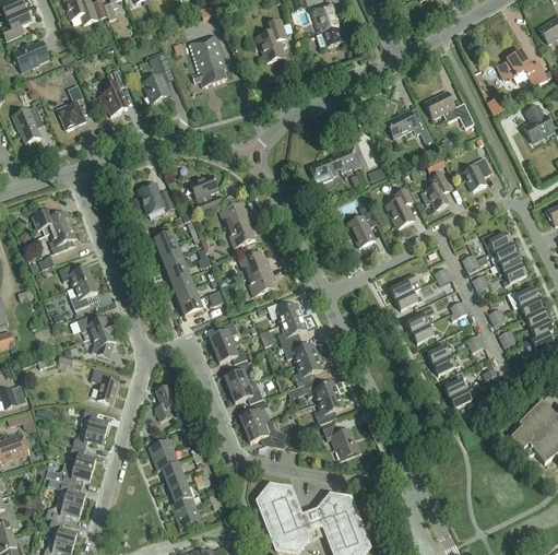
[(0,12),(2,11),(6,18),(24,9),(20,0),(11,0),(7,2),(6,0),(0,0),(0,12)]
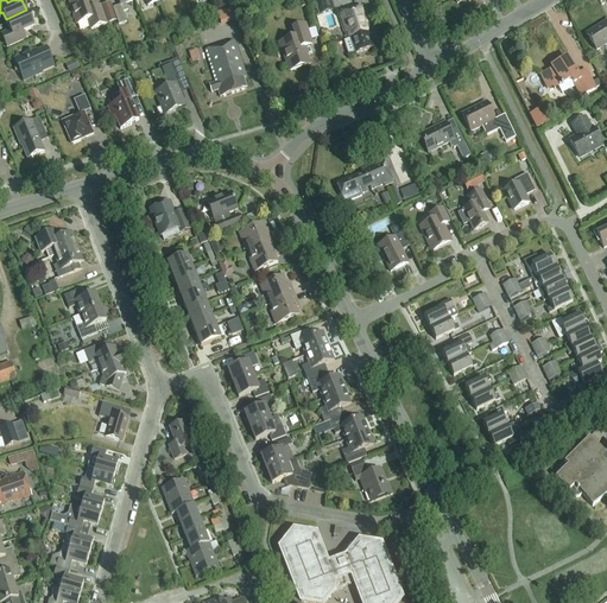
[(93,7),(90,0),(70,0),(74,11),(73,12),(76,20),(87,17),(90,25),(105,20),(100,5),(93,7)]
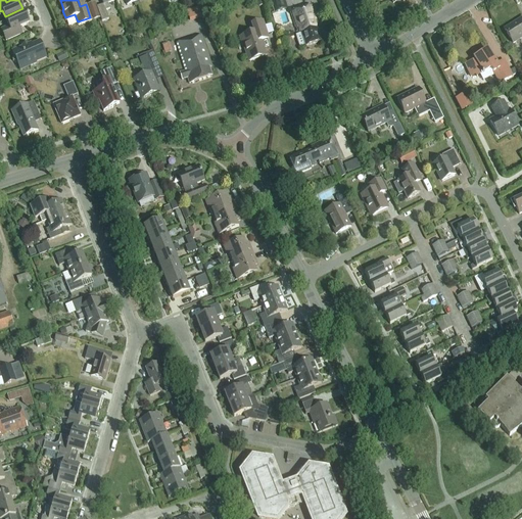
[(102,0),(102,1),(95,3),(101,17),(107,15),(104,7),(109,5),(106,0),(102,0)]
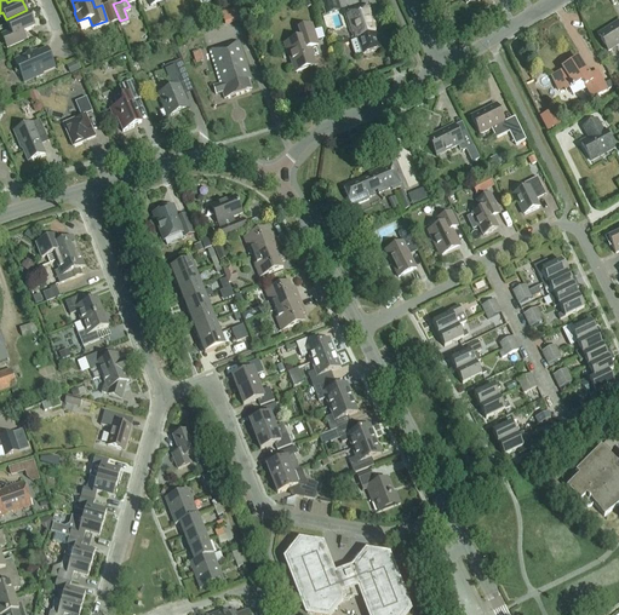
[(321,0),(325,11),(340,6),(338,0),(321,0)]
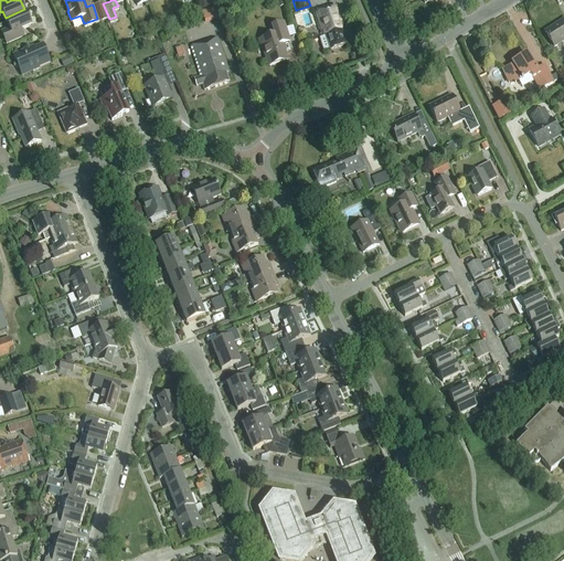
[(337,0),(312,8),(319,27),(319,25),(321,32),(325,32),(329,45),(346,41),(339,20),(342,19),(337,0)]
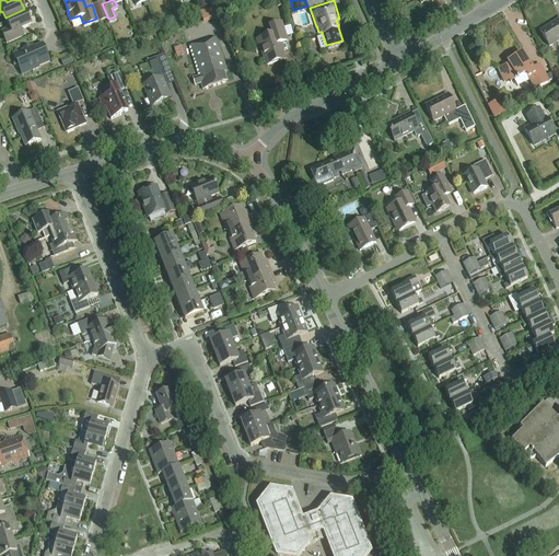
[(30,22),(24,9),(6,18),(8,24),(0,27),(4,39),(21,33),(18,27),(30,22)]
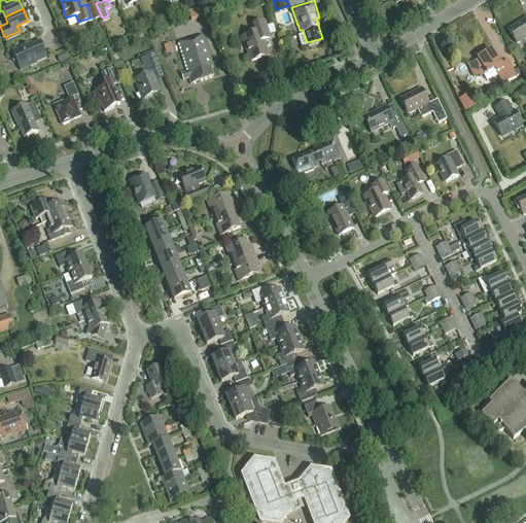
[(525,13),(506,26),(516,40),(525,33),(525,13)]
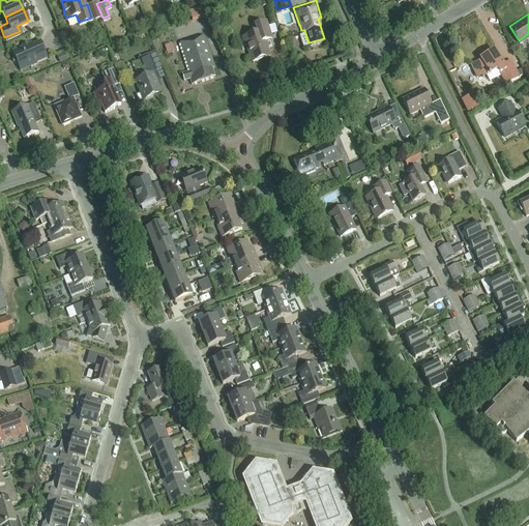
[(257,28),(242,33),(245,42),(247,41),(253,59),(268,54),(263,38),(271,35),(265,18),(255,21),(257,28)]
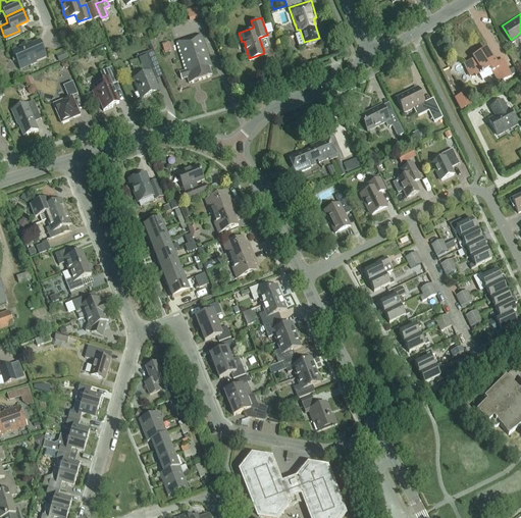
[(210,62),(200,31),(174,39),(184,67),(177,69),(179,75),(186,73),(188,80),(210,72),(207,63),(210,62)]
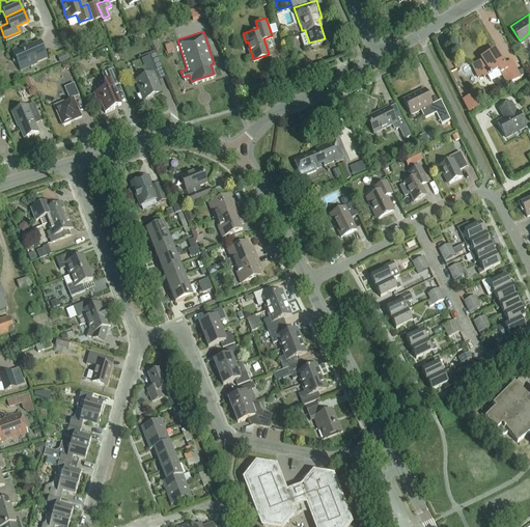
[(22,44),(11,49),(14,54),(11,58),(17,60),(19,65),(46,54),(42,46),(44,46),(40,38),(31,43),(30,40),(27,42),(27,40),(22,43),(22,44)]
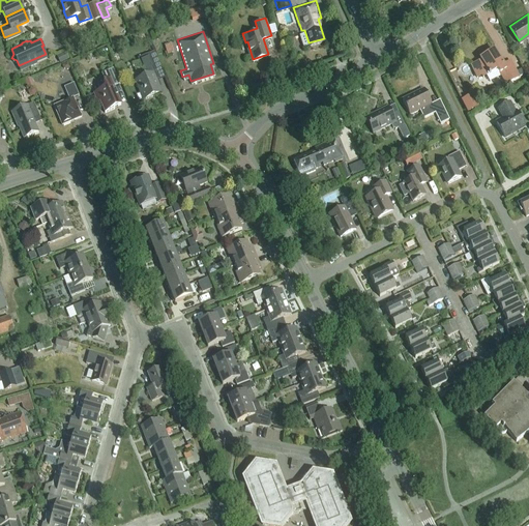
[(516,68),(510,57),(502,61),(493,47),(480,55),(481,56),(469,61),(475,76),(481,72),(481,75),(490,70),(497,66),(506,81),(519,75),(519,74),(516,68)]
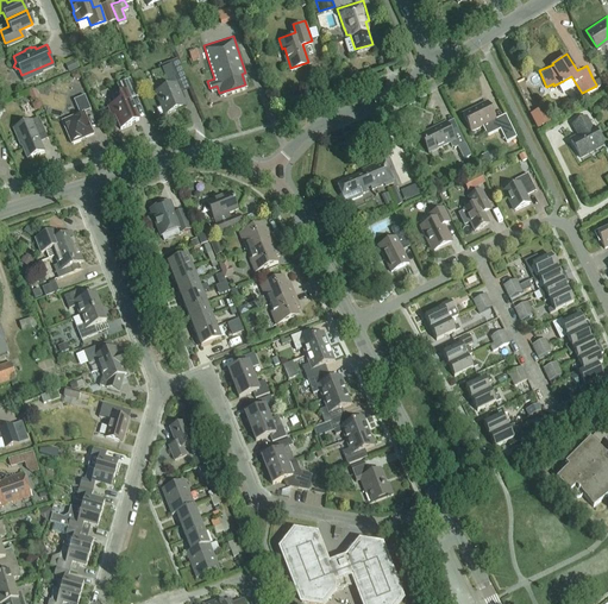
[(74,56),(66,61),(69,68),(77,63),(74,56)]
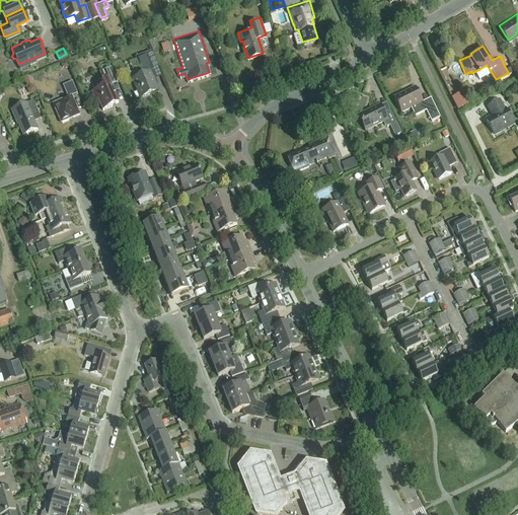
[(136,55),(143,71),(132,76),(140,94),(156,87),(149,69),(158,65),(151,48),(136,55)]
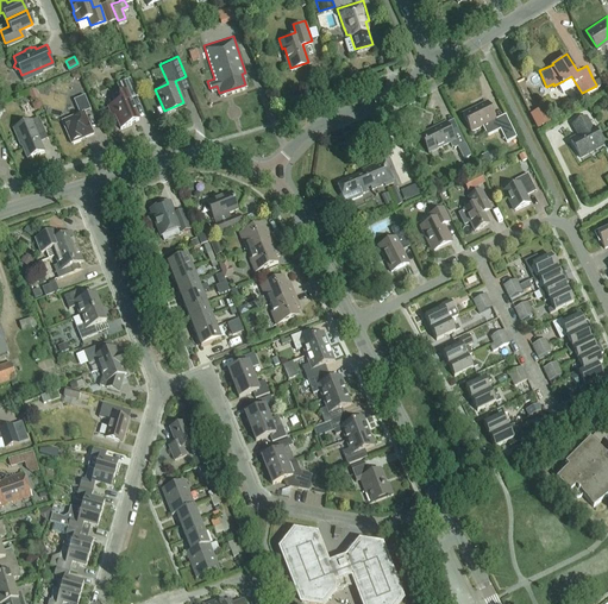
[(111,94),(114,100),(107,104),(112,115),(114,114),(119,126),(131,121),(130,119),(138,117),(129,93),(136,89),(130,74),(118,79),(121,89),(111,94)]
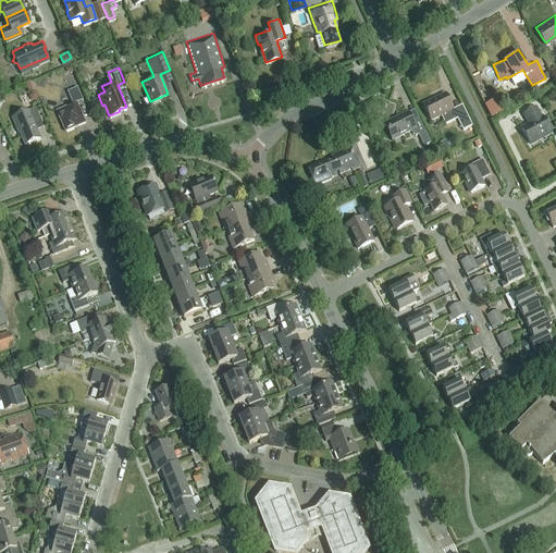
[(66,88),(72,101),(56,108),(64,127),(84,120),(76,99),(82,97),(76,84),(66,88)]
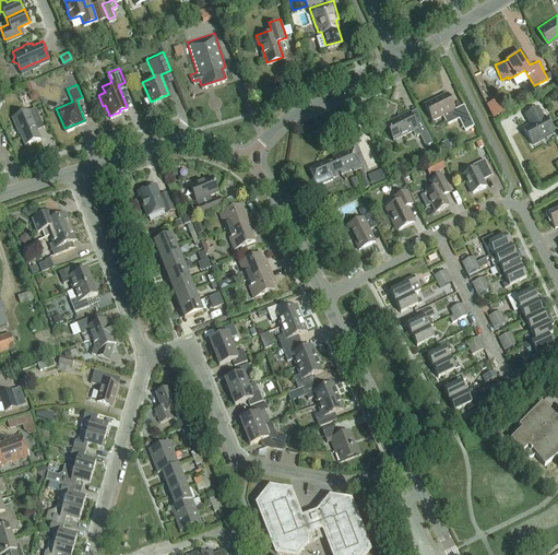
[(446,91),(424,102),(431,117),(441,113),(446,121),(458,116),(463,127),(473,122),(463,102),(453,106),(446,91)]
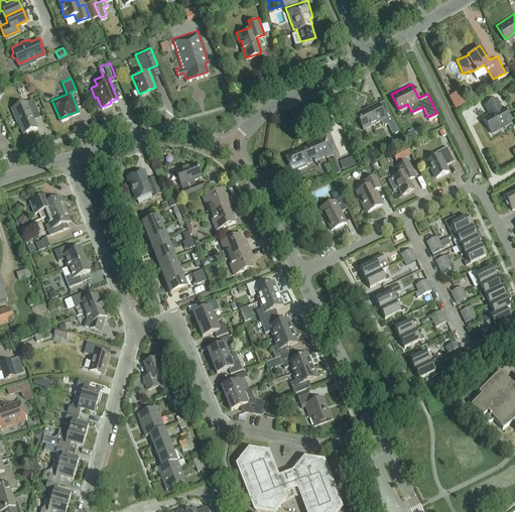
[(466,101),(460,89),(447,95),(455,107),(466,101)]
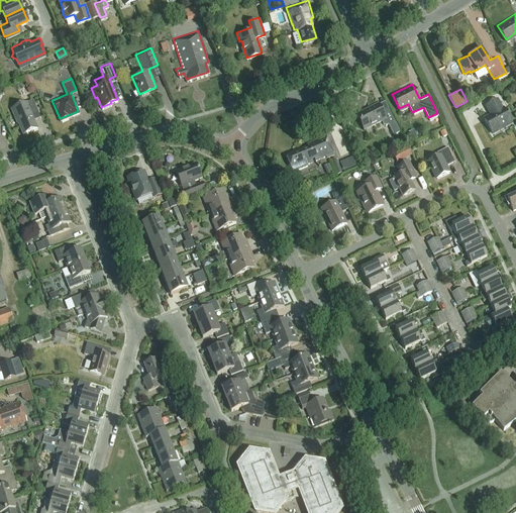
[(31,97),(10,106),(14,115),(15,115),(22,131),(36,125),(31,113),(37,110),(31,97)]
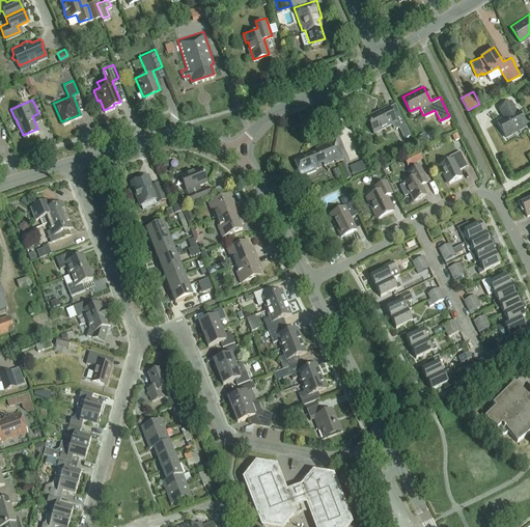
[(499,106),(504,115),(497,119),(505,134),(525,122),(517,108),(515,109),(510,100),(499,106)]
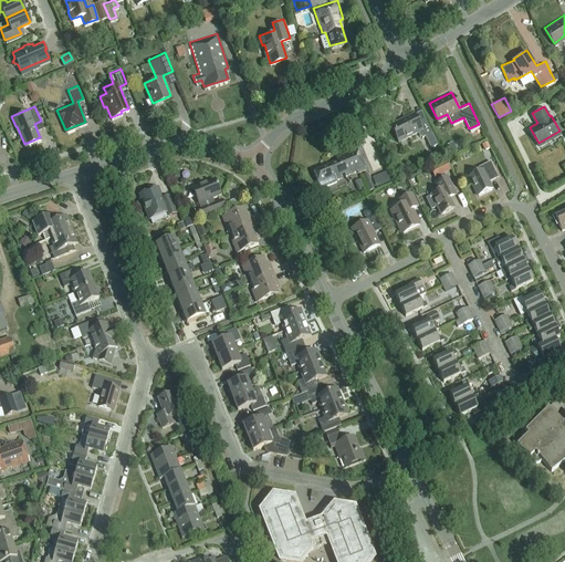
[(397,139),(417,129),(418,133),(421,134),(424,133),(430,145),(437,142),(424,116),(417,120),(414,111),(389,123),(397,139)]
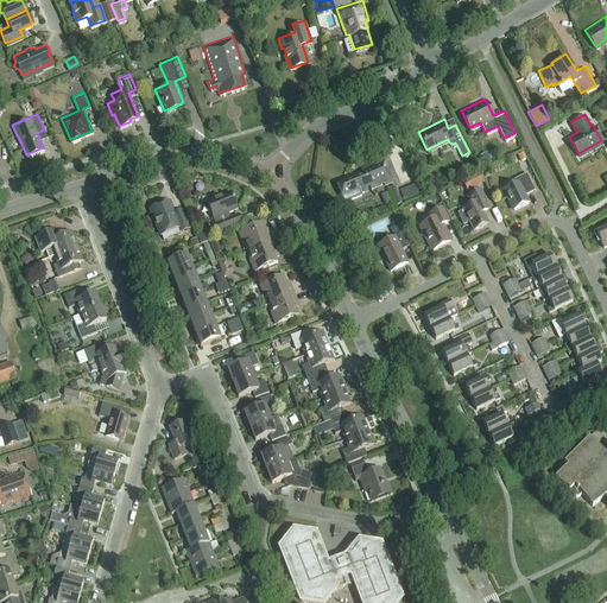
[(525,156),(522,148),(516,152),(519,159),(525,156)]
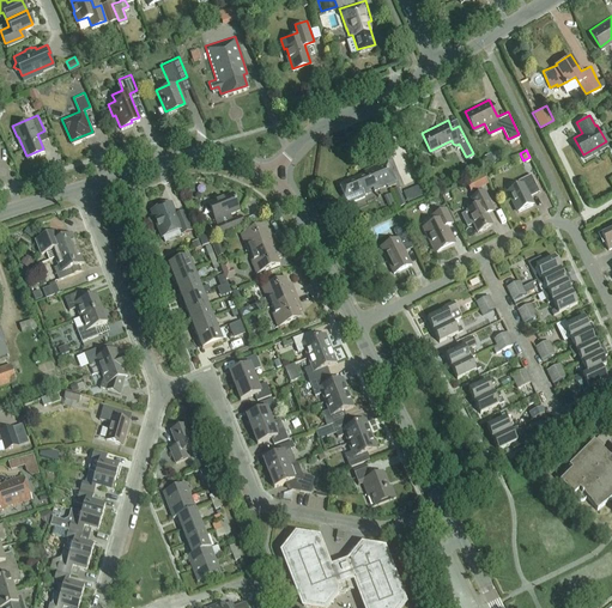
[(364,170),(338,182),(346,200),(364,193),(363,192),(386,182),(387,183),(395,180),(386,157),(363,166),(364,170)]
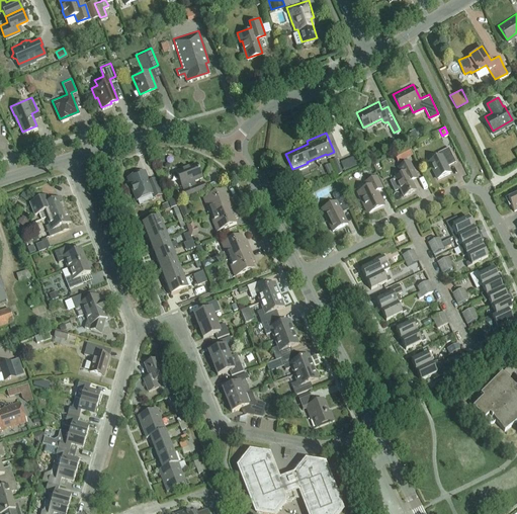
[(397,160),(412,153),(411,150),(408,143),(397,148),(392,151),(397,160)]
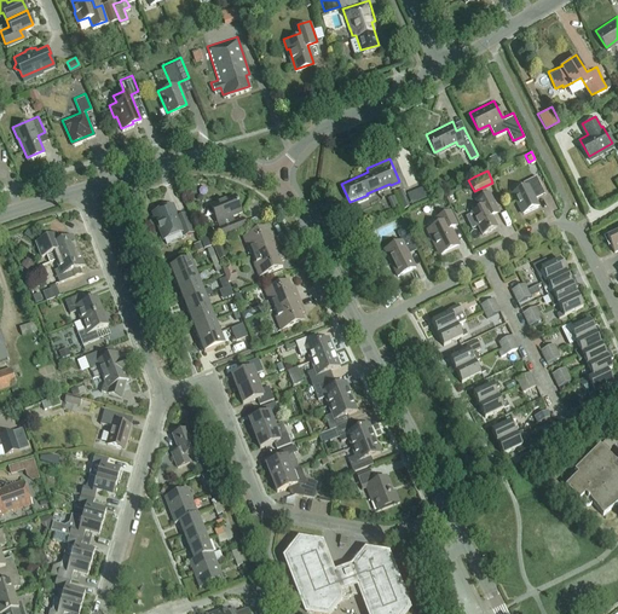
[(521,179),(524,184),(512,189),(523,210),(537,203),(533,196),(544,191),(535,173),(521,179)]
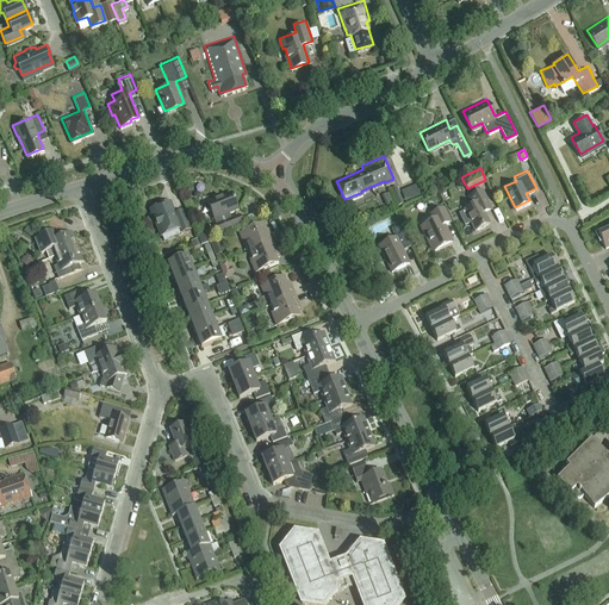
[(399,195),(396,184),(389,186),(393,198),(399,195)]
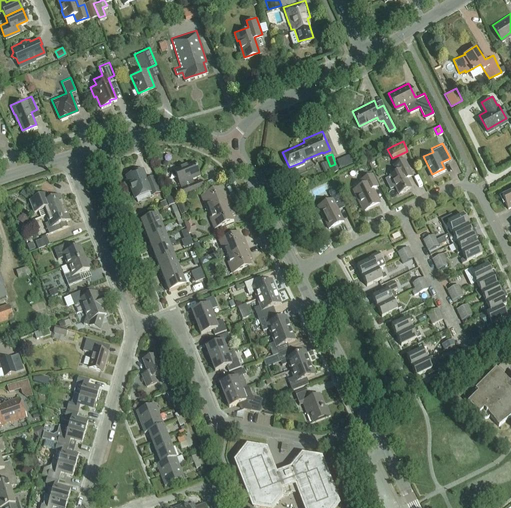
[(397,191),(410,185),(404,172),(410,169),(404,156),(392,162),(396,170),(384,176),(389,187),(394,184),(397,191)]
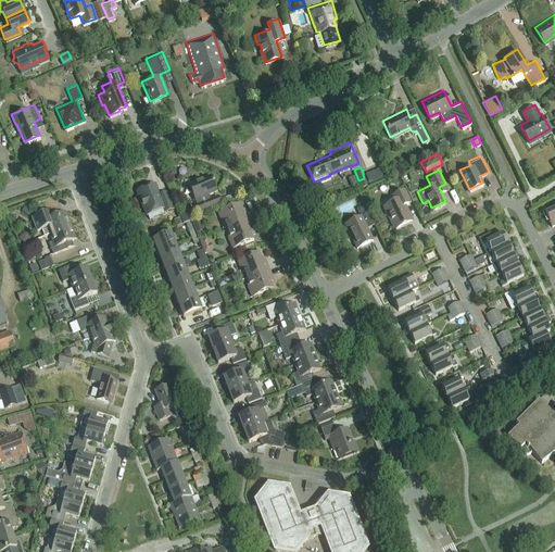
[(216,188),(210,173),(188,182),(200,210),(212,204),(219,201),(216,193),(210,197),(207,192),(216,188)]
